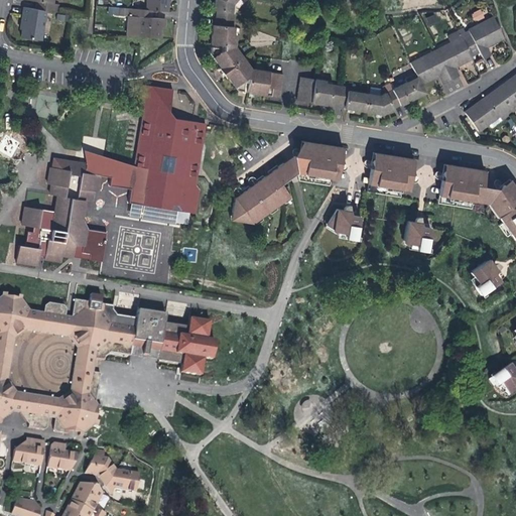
[(53,4),(53,0),(28,0),(35,1),(40,2),(39,9),(46,11),(57,12),(58,5),(53,4)]
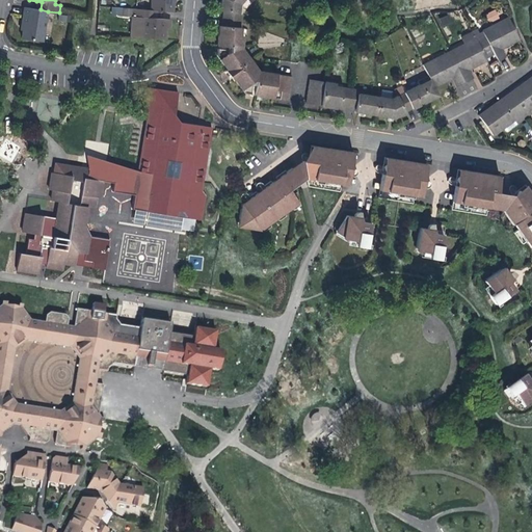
[(152,0),(151,10),(155,10),(159,11),(170,12),(173,12),(174,2),(175,2),(175,0),(152,0)]
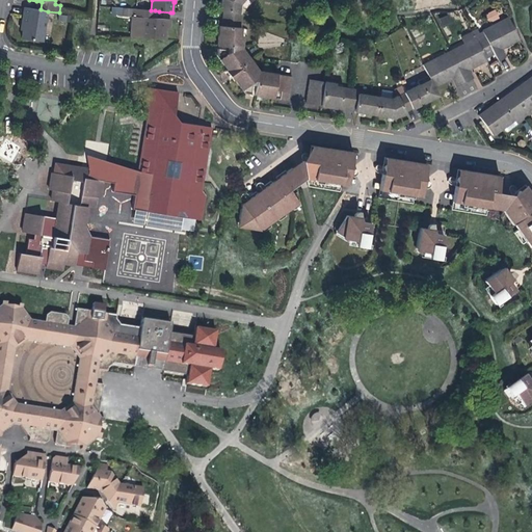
[(260,72),(243,48),(244,36),(241,36),(243,17),(240,12),(241,5),(244,0),(220,0),(219,11),(222,11),(221,18),(221,26),(218,26),(218,31),(217,45),(216,55),(221,63),(233,78),(244,95),(255,96),(263,97),(271,99),(287,101),(291,77),(260,72)]
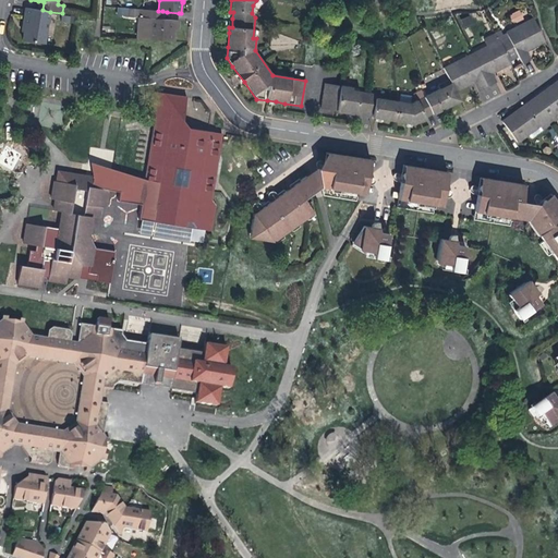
[(46,45),(50,12),(43,10),(37,10),(26,8),(25,16),(27,17),(26,26),(25,33),(24,41),(46,45)]
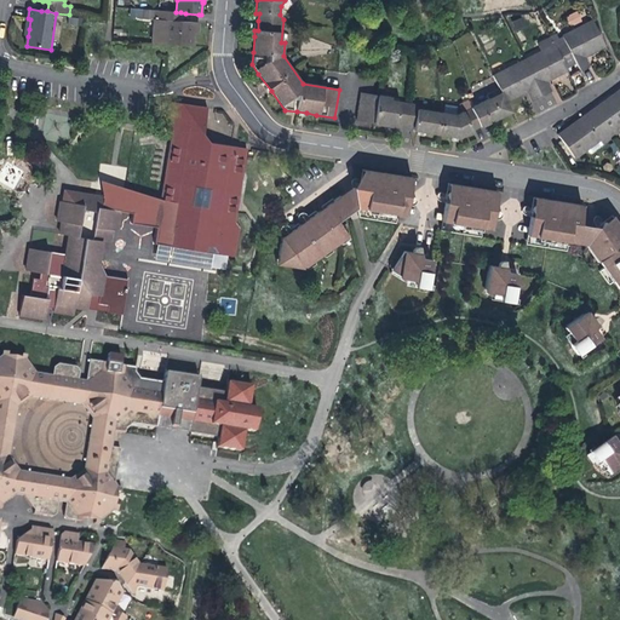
[(199,23),(184,22),(179,22),(181,12),(176,12),(156,11),(155,21),(162,21),(160,44),(193,46),(194,36),(197,35),(199,28),(199,23)]
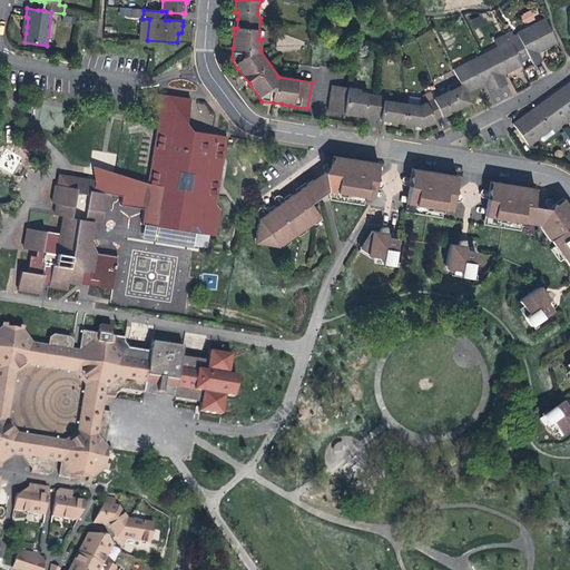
[(531,10),(520,15),(523,23),(534,19),(531,10)]
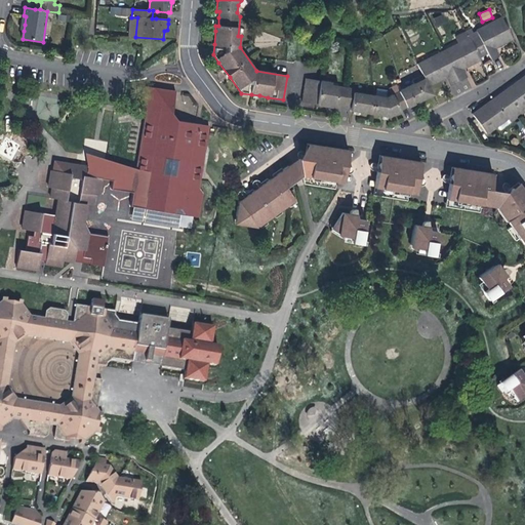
[(168,12),(157,11),(156,18),(168,19),(168,12)]
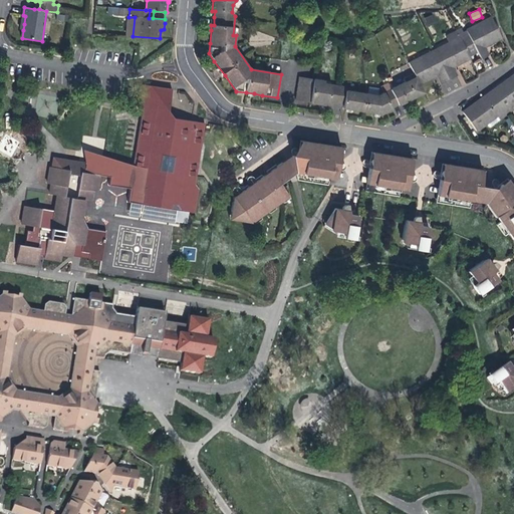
[(434,15),(424,18),(426,26),(437,23),(434,15)]
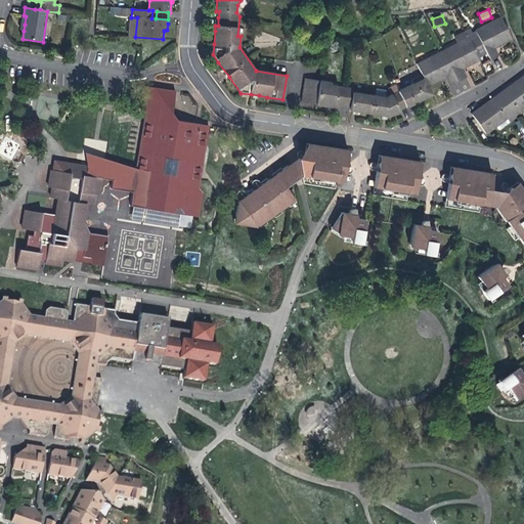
[(496,57),(492,49),(491,47),(494,45),(495,48),(500,46),(505,44),(504,41),(511,38),(501,18),(474,32),(476,34),(481,45),(489,60),(496,57)]
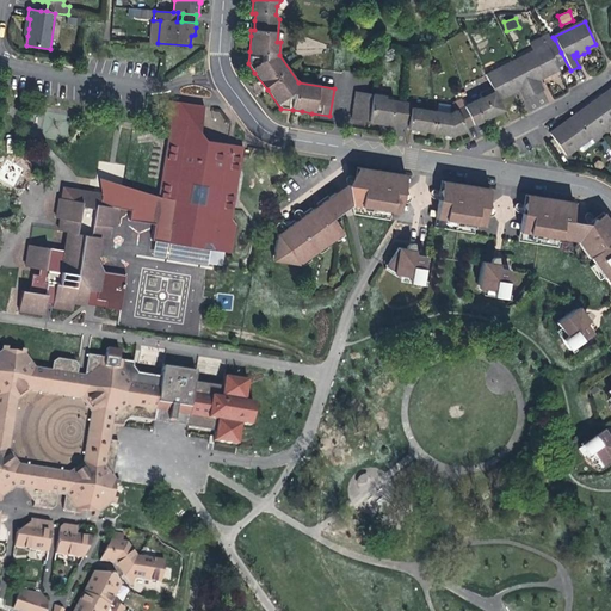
[(534,50),(545,44),(543,37),(531,43),(534,50)]
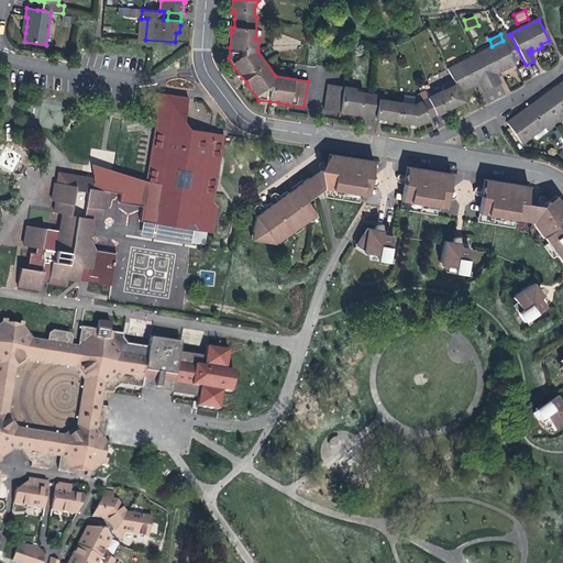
[(511,36),(507,39),(511,47),(507,50),(509,53),(517,48),(511,36)]
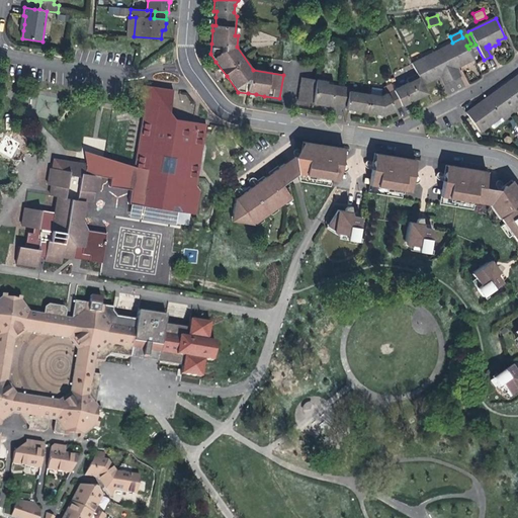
[(463,37),(462,37),(452,42),(437,50),(452,81),(460,77),(456,68),(455,65),(458,64),(459,67),(463,65),(467,62),(466,60),(472,57),(468,49),(466,46),(463,37)]
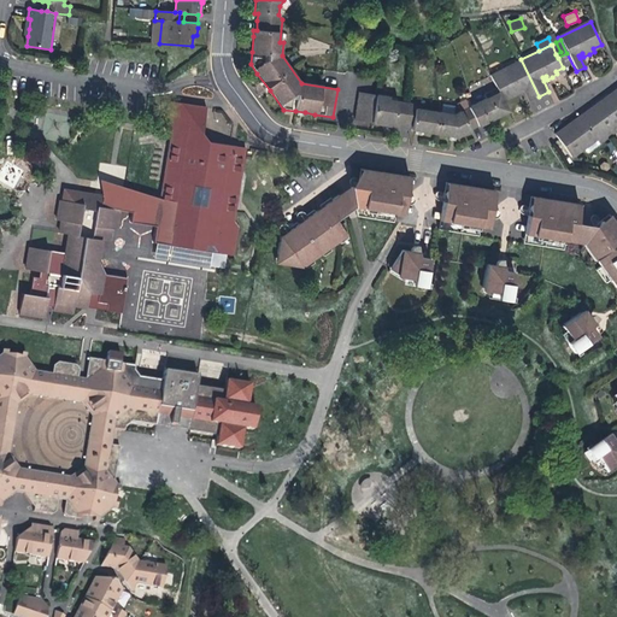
[(530,100),(539,97),(521,59),(489,75),(497,89),(501,99),(510,94),(511,98),(517,94),(521,93),(519,89),(523,87),(526,90),(530,100)]
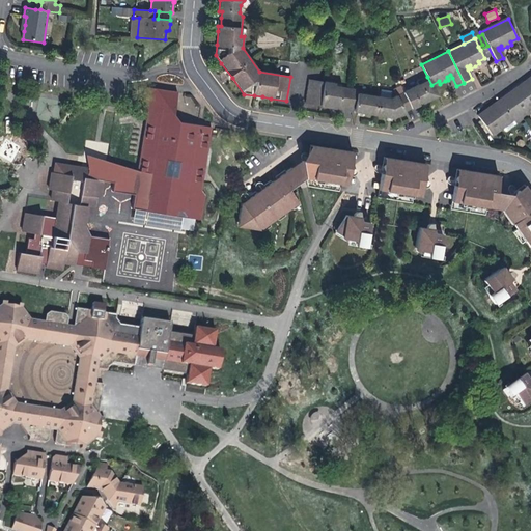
[(530,76),(527,79),(529,82),(525,85),(523,82),(512,89),(513,91),(507,96),(522,117),(529,113),(525,107),(530,102),(530,76)]
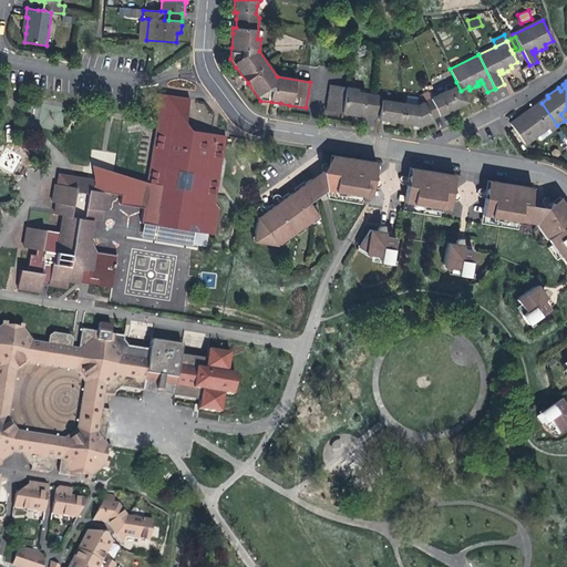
[(467,103),(461,91),(456,82),(446,88),(447,90),(416,104),(381,99),(381,95),(358,91),(358,90),(330,85),(326,111),(341,113),(349,114),(362,116),(363,114),(378,117),(378,120),(387,121),(409,124),(420,126),(452,111),(467,103)]
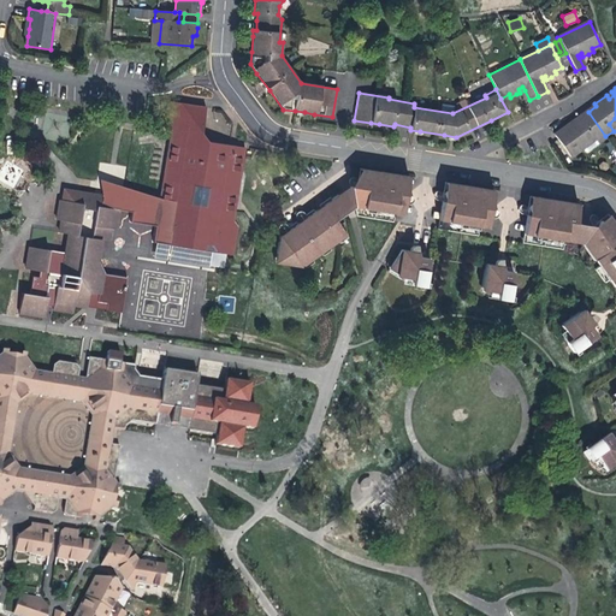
[(173,231),(172,241),(171,246),(203,250),(205,246),(205,244),(209,244),(212,247),(217,253),(234,255),(234,250),(237,227),(232,220),(227,220),(230,211),(235,212),(237,197),(237,195),(237,194),(236,193),(235,191),(232,191),(235,179),(238,178),(240,177),(241,175),(241,172),(242,165),(243,158),(244,147),(235,146),(223,143),(207,141),(202,132),(201,130),(203,120),(203,117),(194,116),(187,114),(184,111),(181,102),(171,101),(170,107),(166,131),(170,137),(176,137),(175,147),(169,146),(166,164),(166,166),(167,167),(170,170),(171,170),(169,181),(165,182),(163,184),(161,193),(165,194),(163,203),(166,208),(166,212),(167,229),(173,231)]
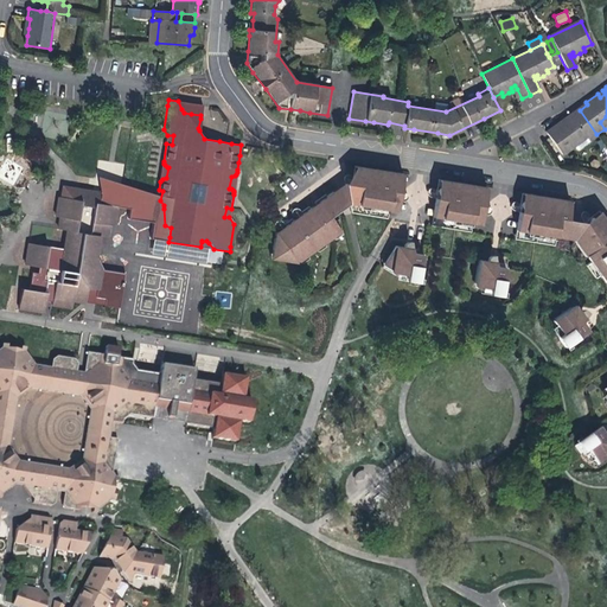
[(184,113),(191,114),(200,115),(203,106),(178,101),(181,109),(184,113)]
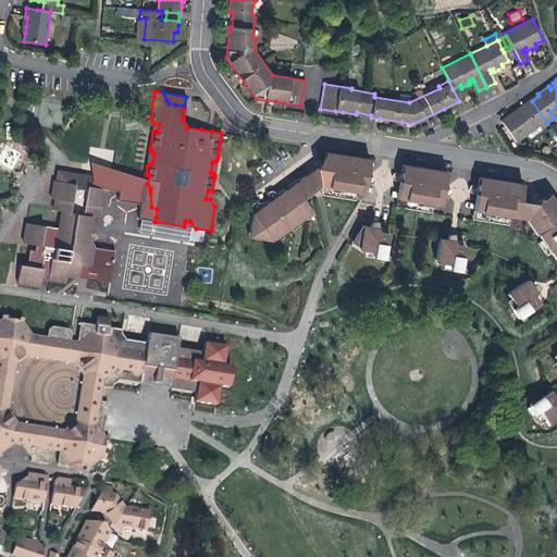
[(540,130),(547,123),(532,101),(524,106),(522,103),(509,113),(511,116),(508,119),(506,115),(498,121),(515,141),(525,134),(523,132),(535,123),(540,130)]
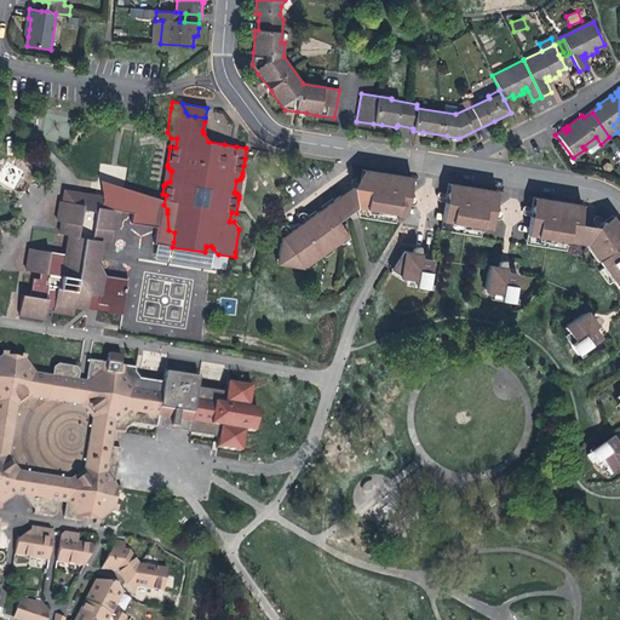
[(362,168),(361,177),(371,179),(372,171),(366,170),(362,168)]
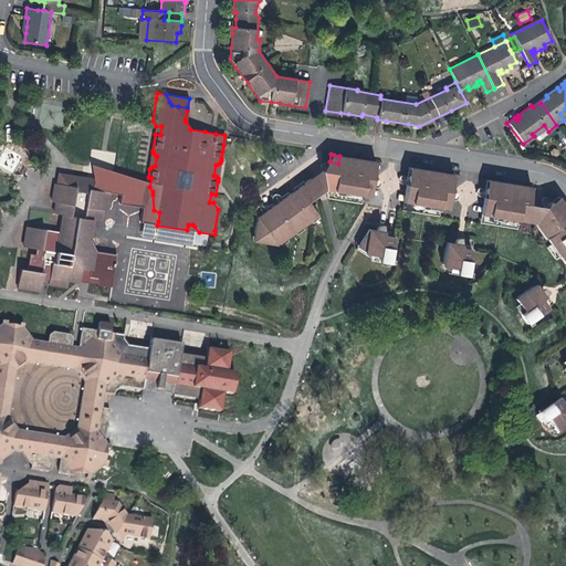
[(338,164),(329,161),(327,171),(337,173),(333,199),(360,203),(362,195),(364,185),(364,186),(365,186),(365,187),(366,187),(367,187),(368,187),(369,187),(369,186),(370,186),(371,185),(373,185),(374,178),(365,177),(367,160),(339,156),(338,164)]
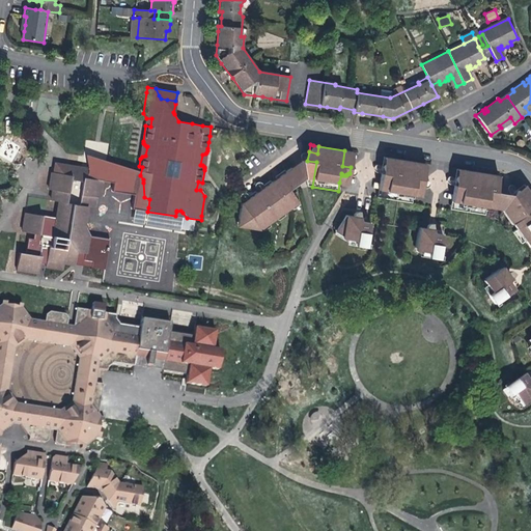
[(347,151),(344,150),(342,166),(351,167),(353,151),(347,151)]
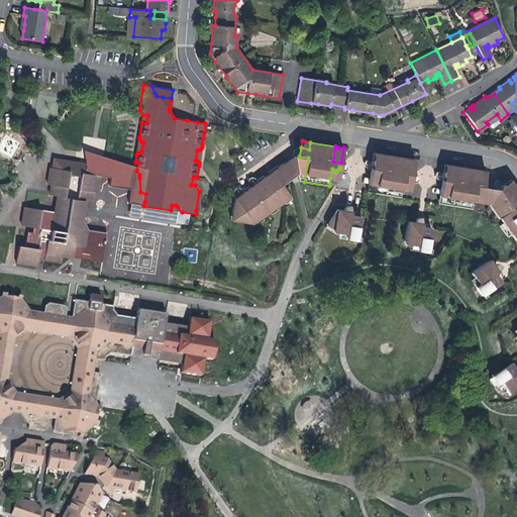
[(374,152),(373,162),(374,162),(375,161),(376,161),(377,161),(378,161),(379,162),(380,162),(380,163),(381,163),(382,154),(374,152)]
